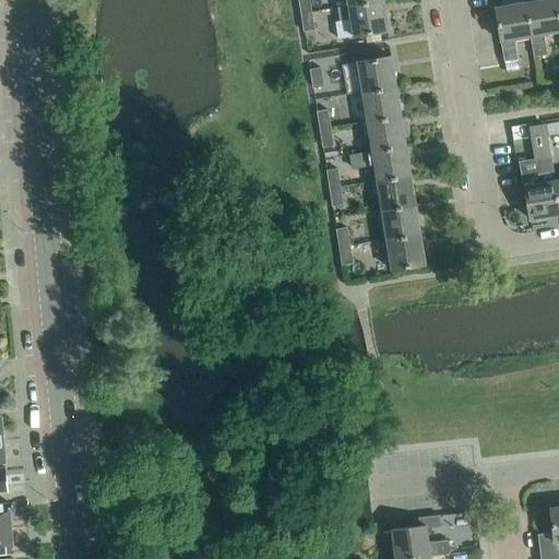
[(298,0),(300,13),(311,11),(309,0),(298,0)]
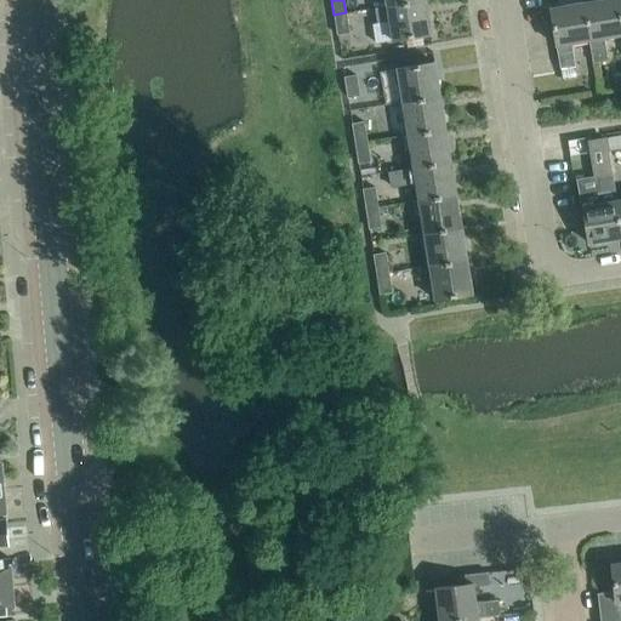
[(429,33),(423,0),(421,0),(387,6),(387,5),(375,7),(377,22),(389,21),(392,39),(429,33)]
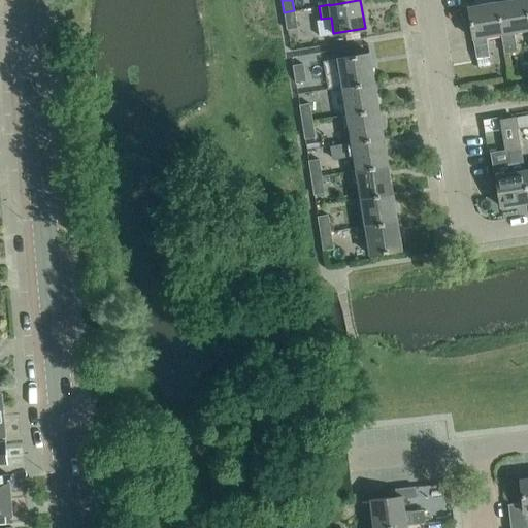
[(527,23),(524,0),(504,0),(496,1),(501,34),(504,53),(517,51),(514,32),(527,29),(527,23)]
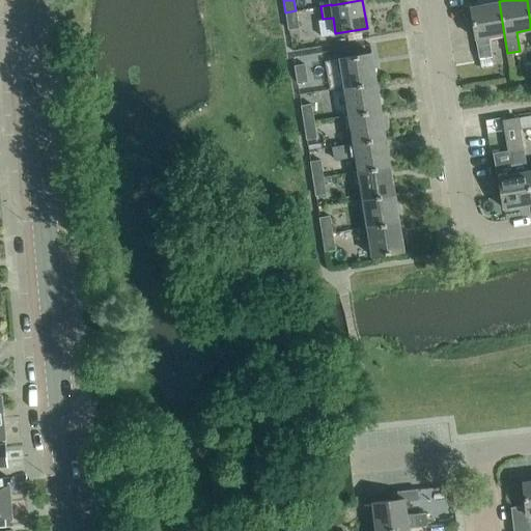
[(504,34),(499,1),(471,6),(479,58),(480,58),(492,56),(488,36),(504,34)]
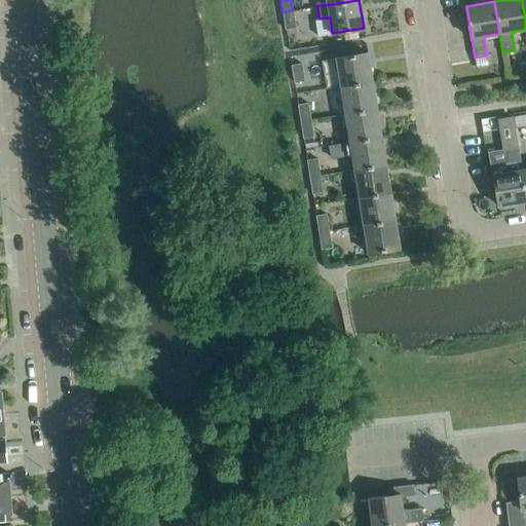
[(296,28),(293,10),(283,12),(286,29),(296,28)]
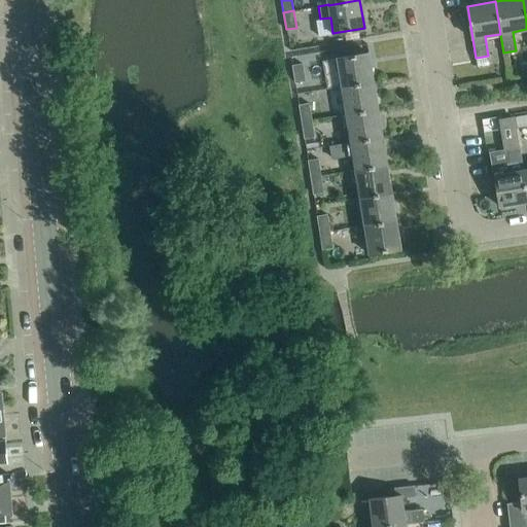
[(337,58),(342,86),(374,81),(369,53),(337,58)]
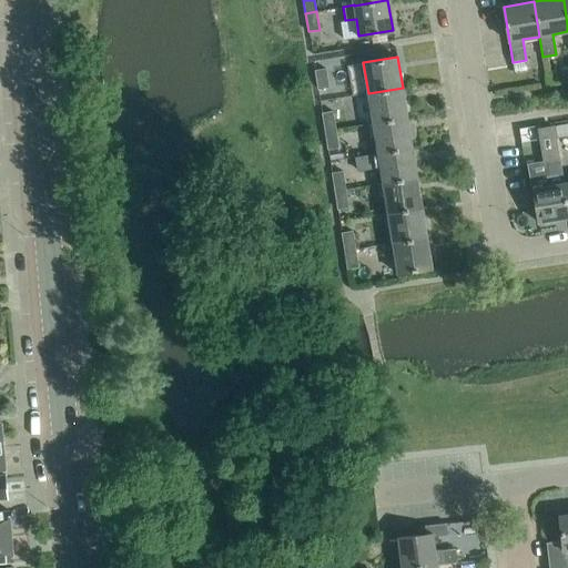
[(514,62),(513,62),(514,72),(527,70),(526,60),(514,62)]
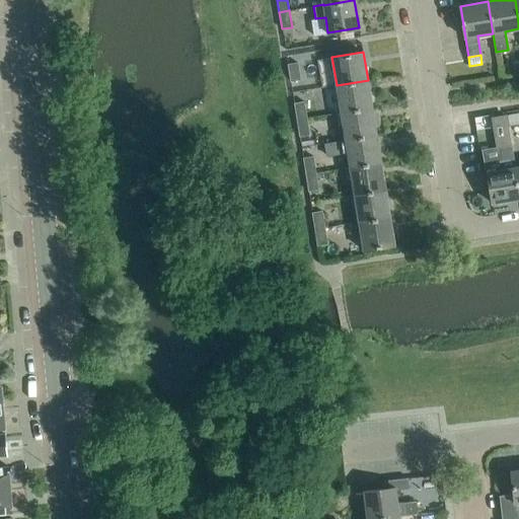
[(290,81),(300,79),(298,62),(288,64),(290,81)]
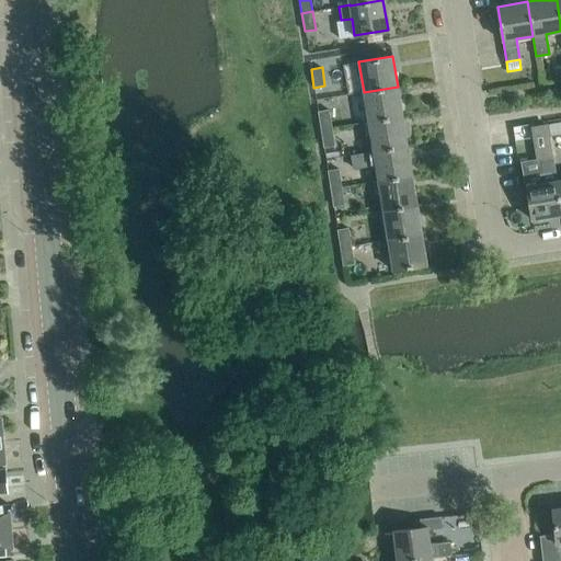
[(402,116),(398,87),(364,92),(368,122),(402,116)]
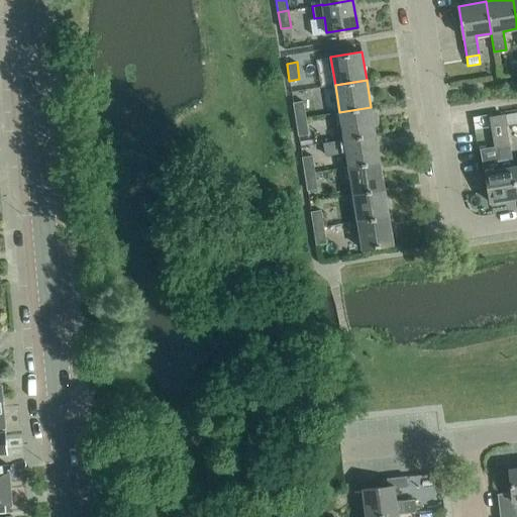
[(293,102),(296,119),(306,117),(303,101),(293,102)]
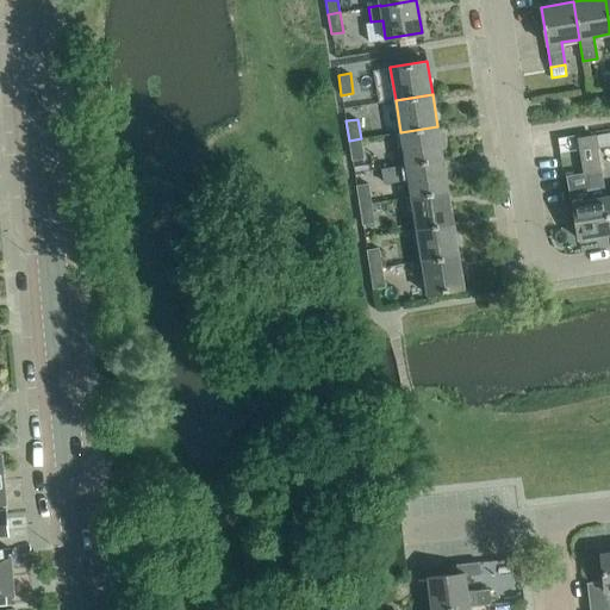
[(443,159),(437,126),(400,132),(406,165),(443,159)]
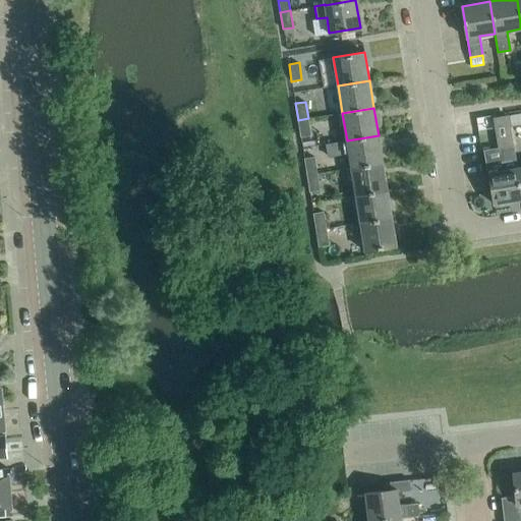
[(520,113),(509,116),(510,125),(511,126),(520,123),(520,113)]
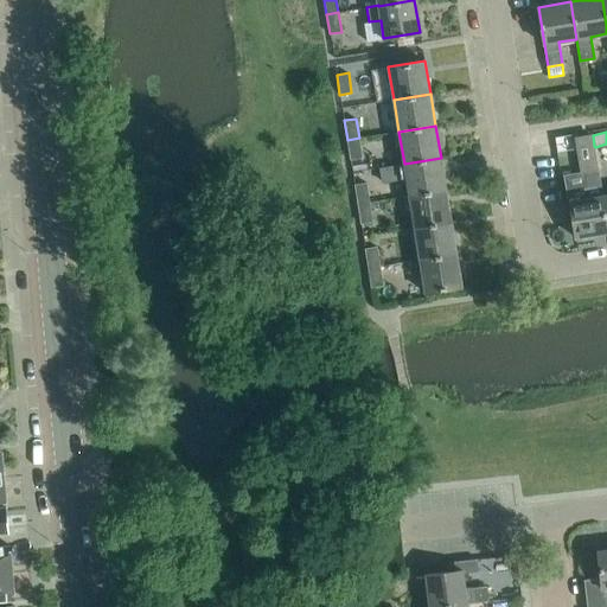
[(599,173),(595,147),(593,135),(576,139),(582,176),(585,176),(599,173)]
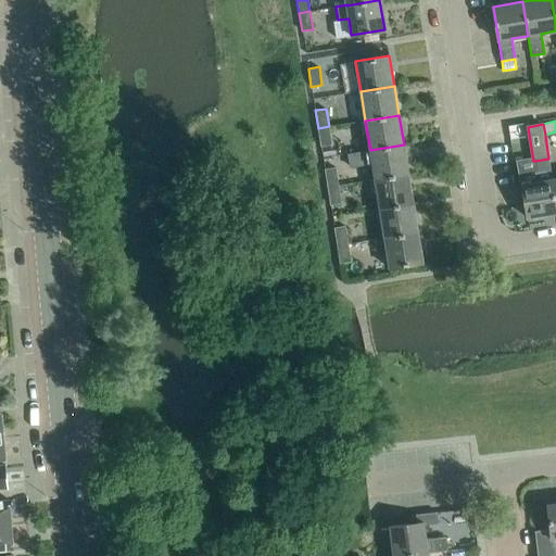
[(331,144),(329,126),(318,128),(320,146),(331,144)]
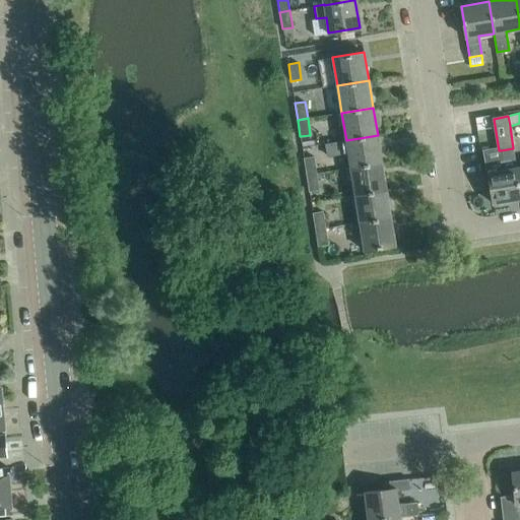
[(382,163),(378,135),(346,140),(325,143),(327,156),(348,153),(350,168),(382,163)]
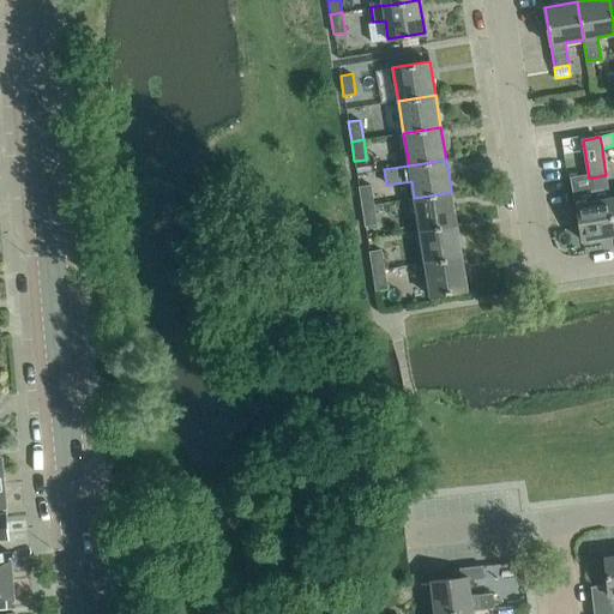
[(613,228),(609,198),(609,197),(606,175),(591,178),(595,199),(576,203),(582,240),(613,234),(613,228)]
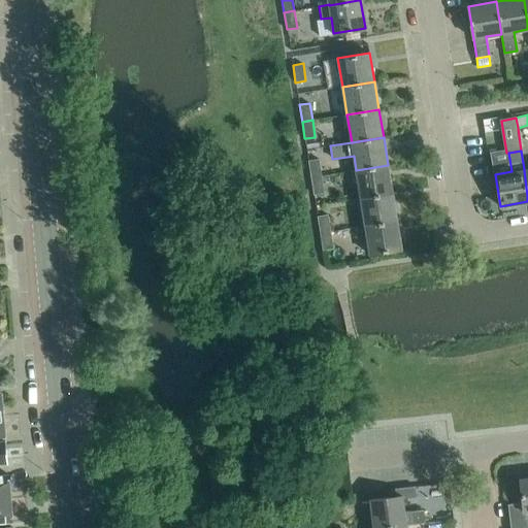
[(308,160),(310,177),(321,175),(319,159),(308,160)]
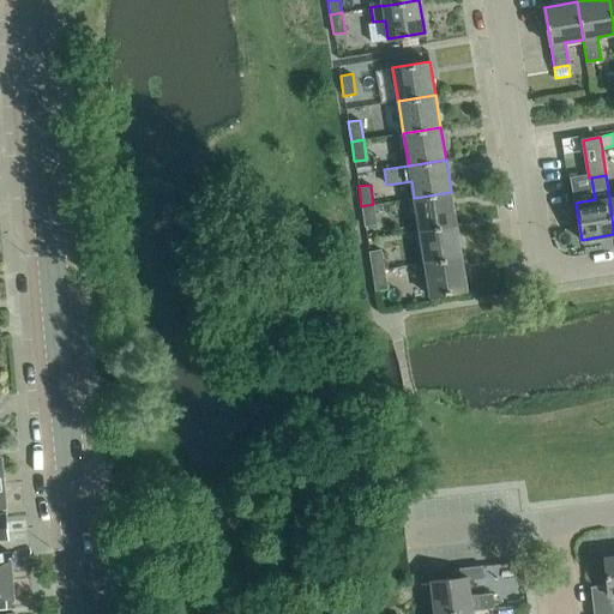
[(456,224),(451,192),(414,198),(419,230),(456,224)]
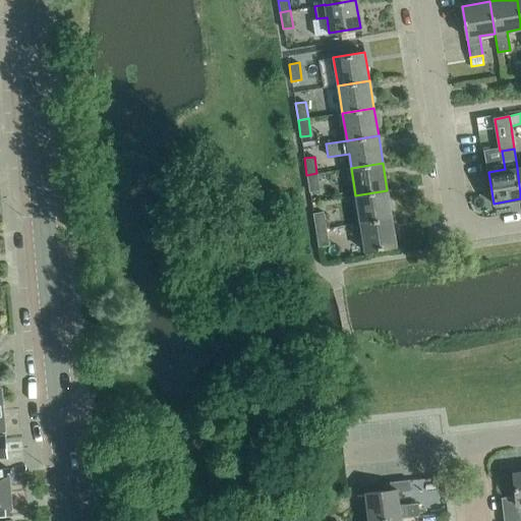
[(320,190),(316,173),(306,175),(309,191),(320,190)]
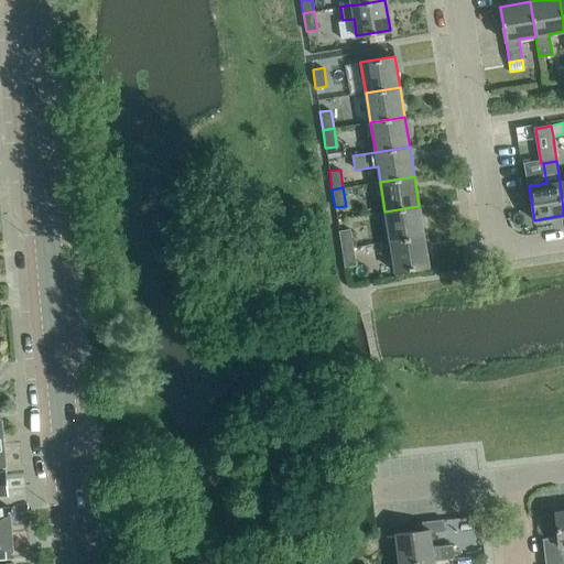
[(424,236),(419,206),(384,212),(390,240),(390,241),(424,236)]
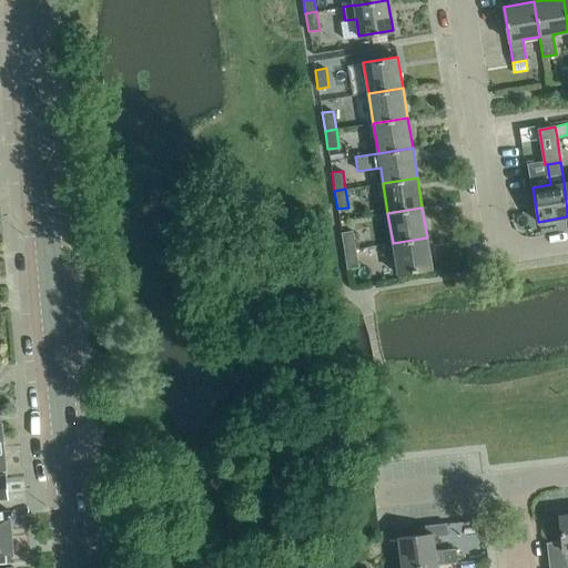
[(342,232),(344,251),(355,249),(353,231),(342,232)]
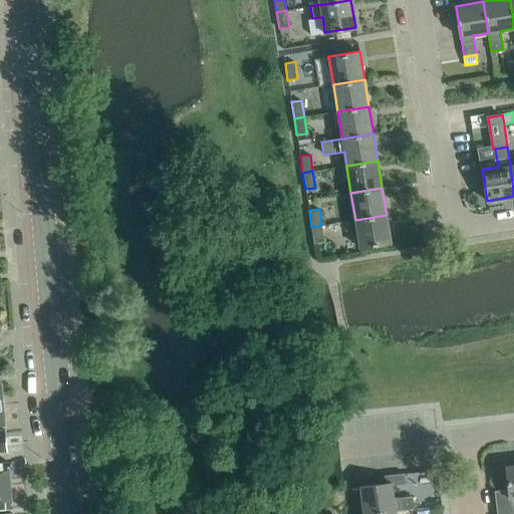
[(391,242),(387,215),(355,220),(355,219),(347,221),(349,233),(357,232),(359,247),(391,242)]
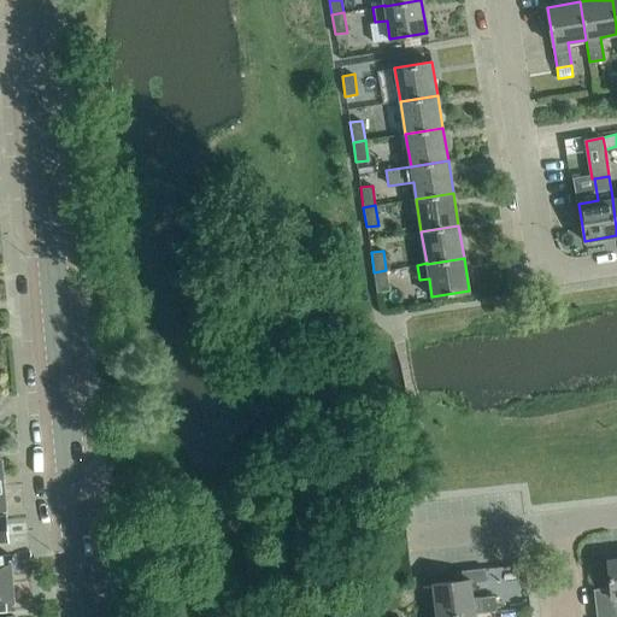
[(389,291),(386,270),(374,272),(377,292),(389,291)]
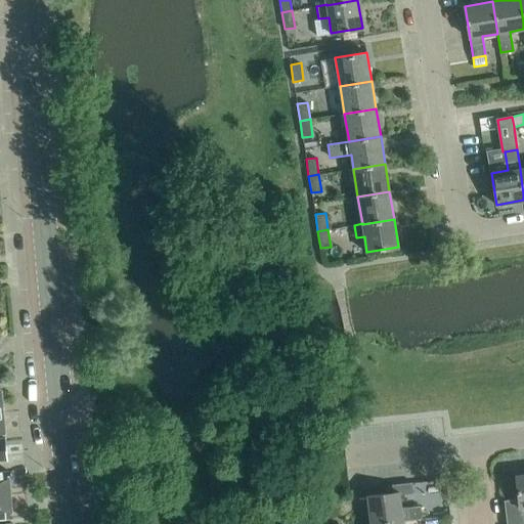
[(0,471),(0,495),(10,494),(8,471),(0,471)]
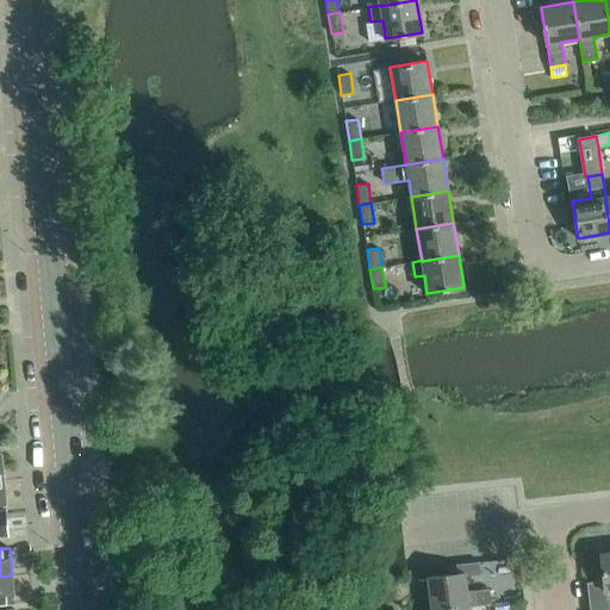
[(609,609),(609,552),(601,553),(603,580),(586,583),(590,609),(609,609)]
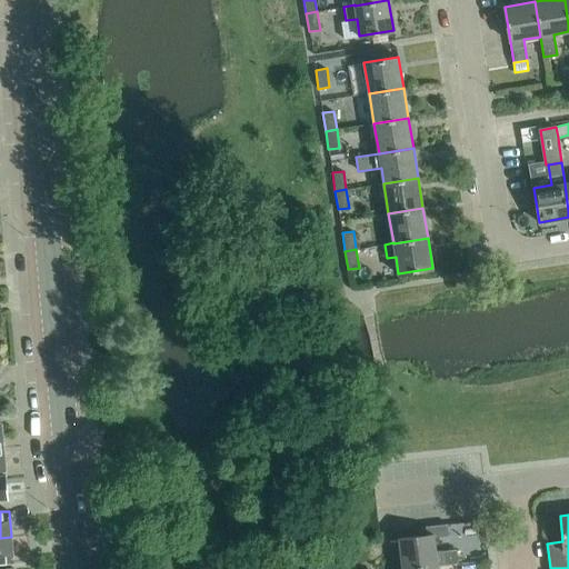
[(399,538),(402,568),(437,565),(458,562),(457,549),(436,551),(433,533),(399,538)]
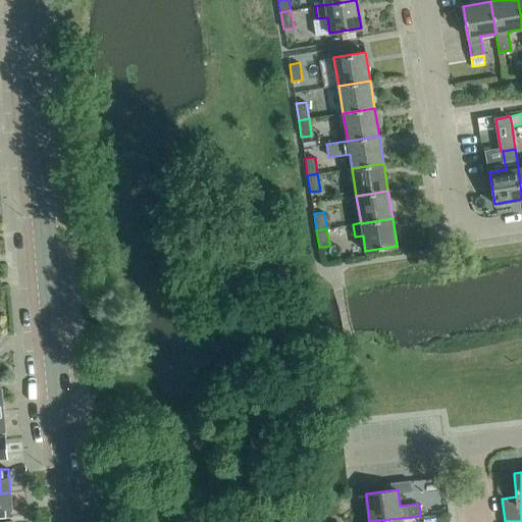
[(0,517),(12,516),(10,492),(0,493),(0,517)]
